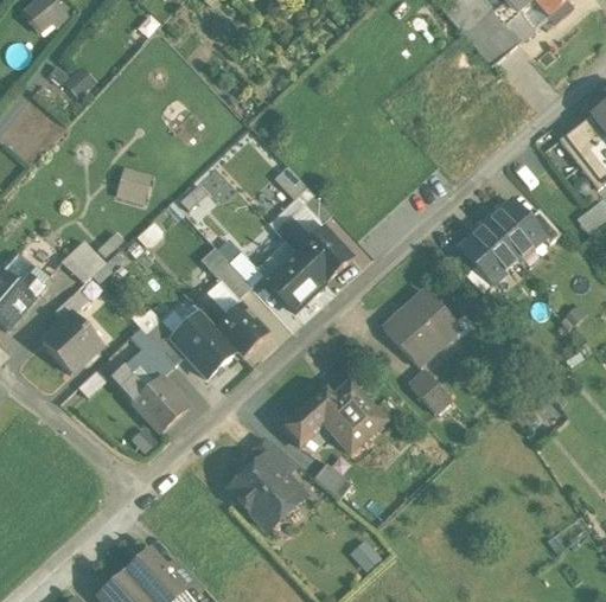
[(40,0),(27,11),(46,34),(53,27),(56,30),(69,19),(53,0),(40,0)]
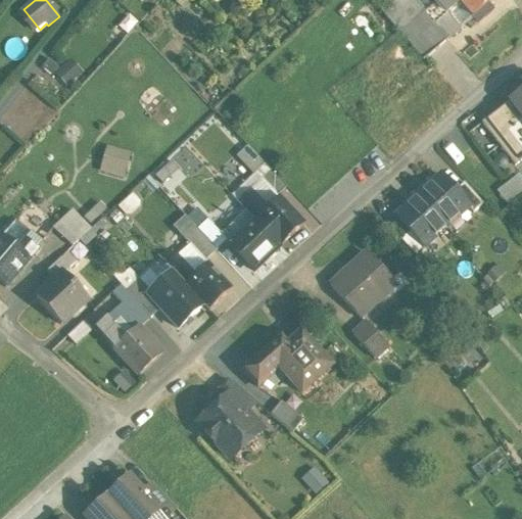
[(381,0),(379,2),(400,27),(424,7),(418,0),(381,0)]
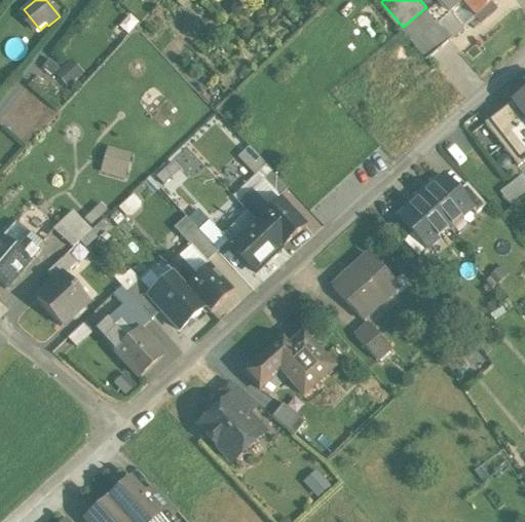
[(475,14),(462,0),(435,0),(426,7),(403,27),(427,56),(475,14)]
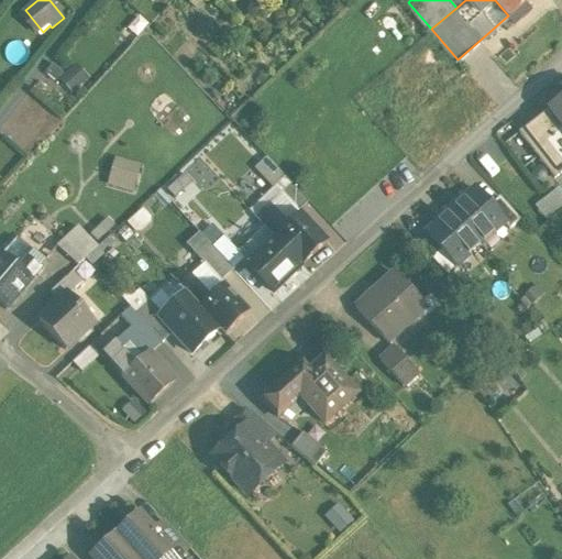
[(495,0),(508,15),(526,0),(495,0)]
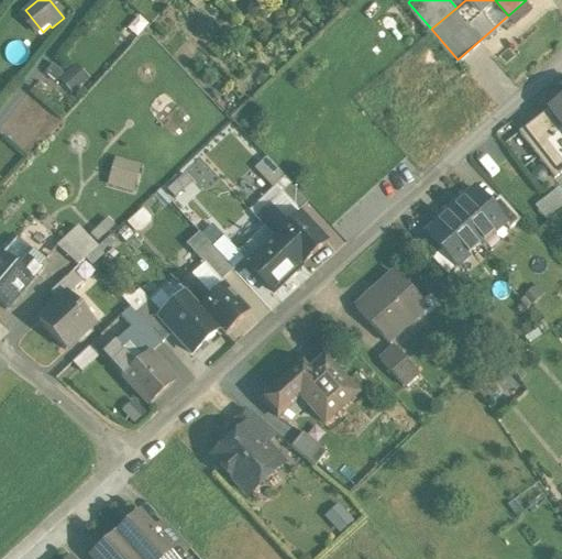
[(73,90),(91,73),(78,58),(59,76),(73,90)]
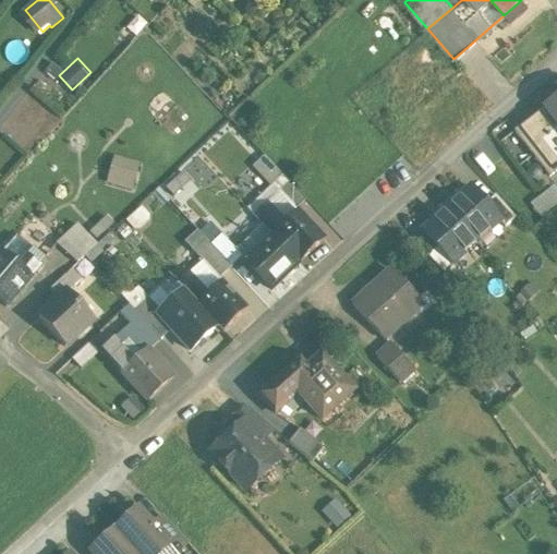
[(556,94),(544,104),(556,120),(556,94)]
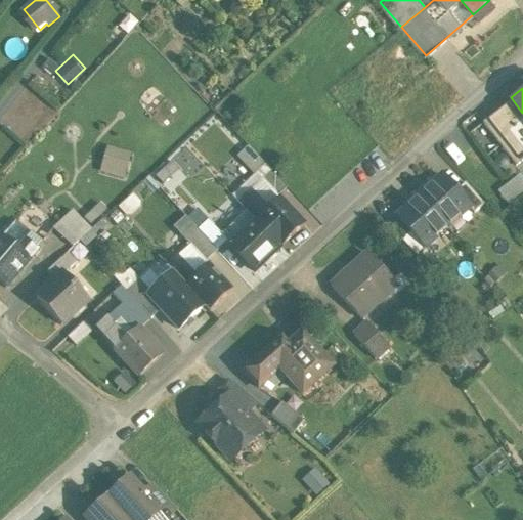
[(522,113),(511,97),(483,119),(517,162),(522,157),(522,113)]
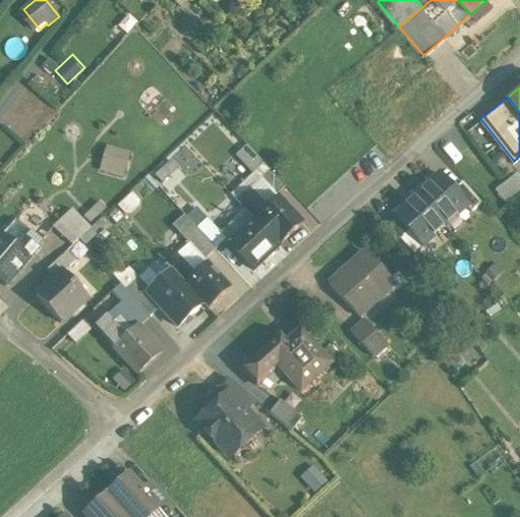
[(131,151),(106,144),(99,170),(124,177),(131,151)]
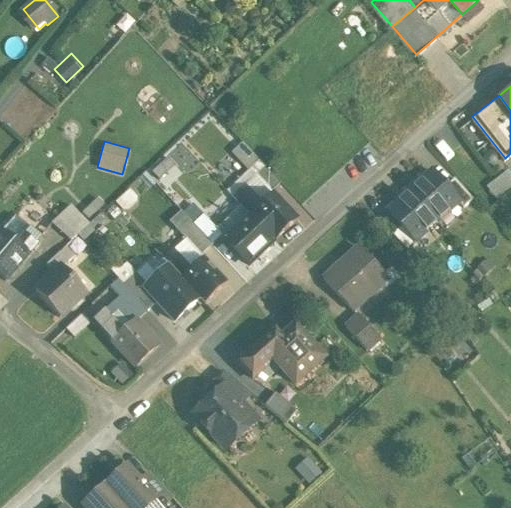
[(271,166),(256,150),(245,159),(260,175),(271,166)]
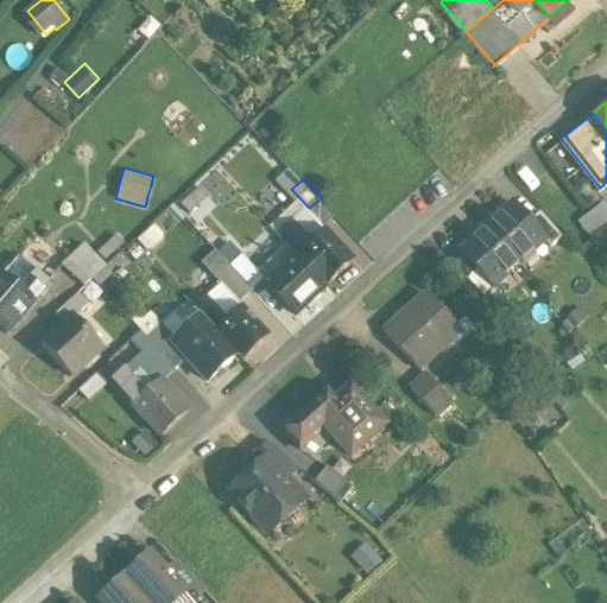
[(590,228),(606,217),(606,200),(582,214),(590,228)]
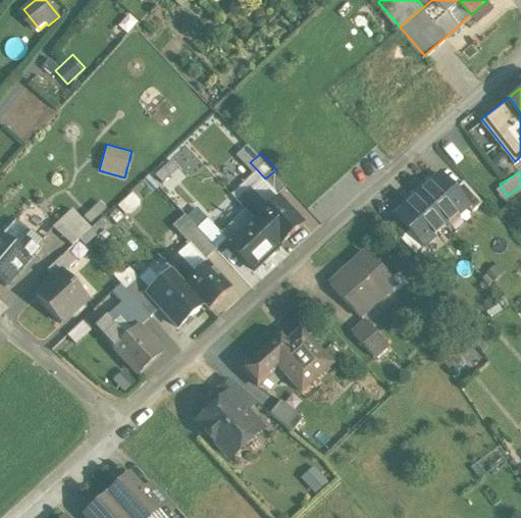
[(440,172),(418,193),(446,223),(467,204),(468,203),(454,188),(440,172)]
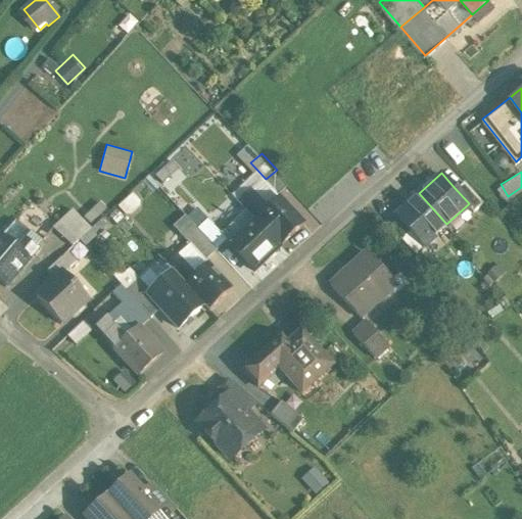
[(483,200),(464,179),(455,188),(469,203),(468,204),(473,209),(483,200)]
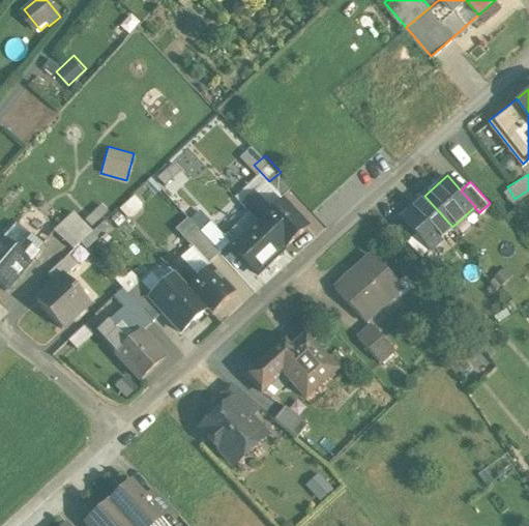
[(452,227),(424,196),(402,216),(416,231),(430,246),(431,246),(452,227)]
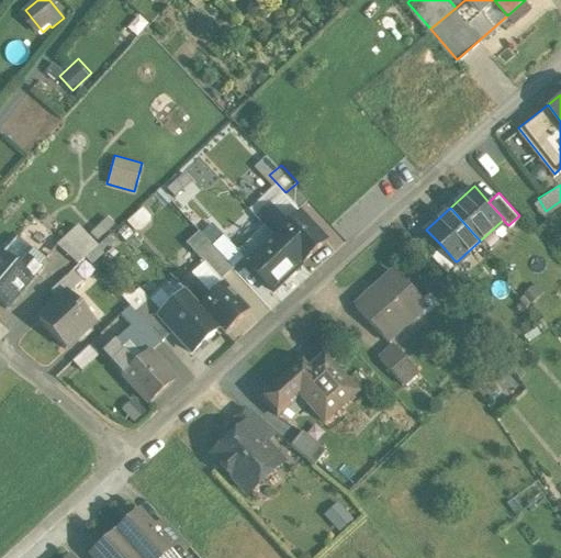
[(301,209),(276,233),(302,261),(326,238),(301,209)]
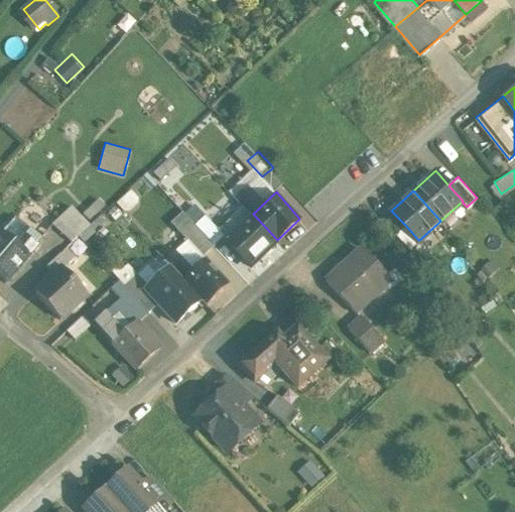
[(72,205),(51,223),(72,241),(90,224),(72,205)]
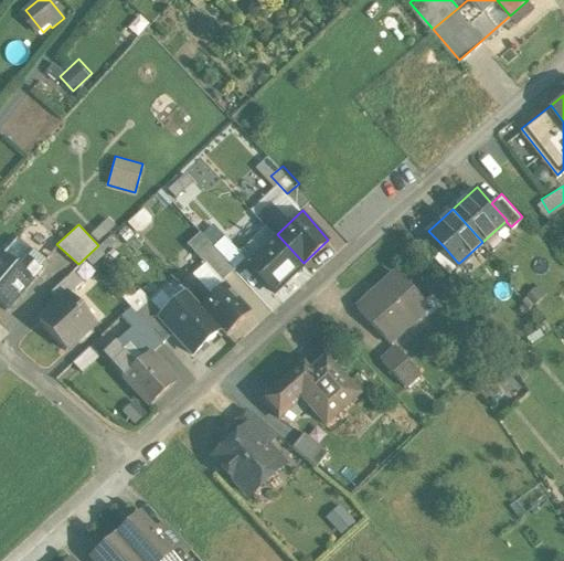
[(240,250),(225,234),(213,244),(219,250),(235,267),(244,258),(245,256),(240,250)]
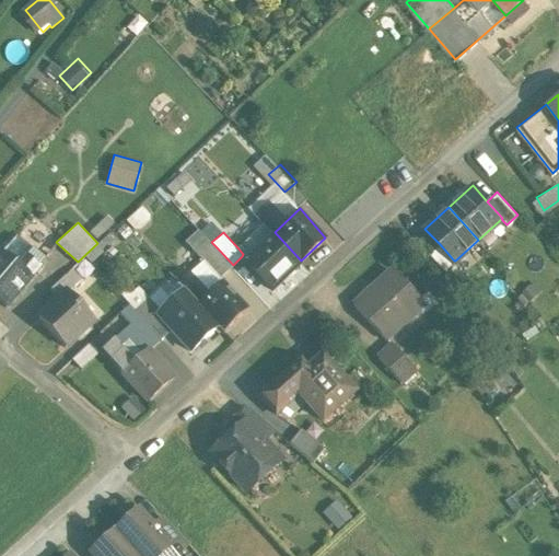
[(260,246),(246,259),(271,287),(301,261),(275,232),(260,246)]
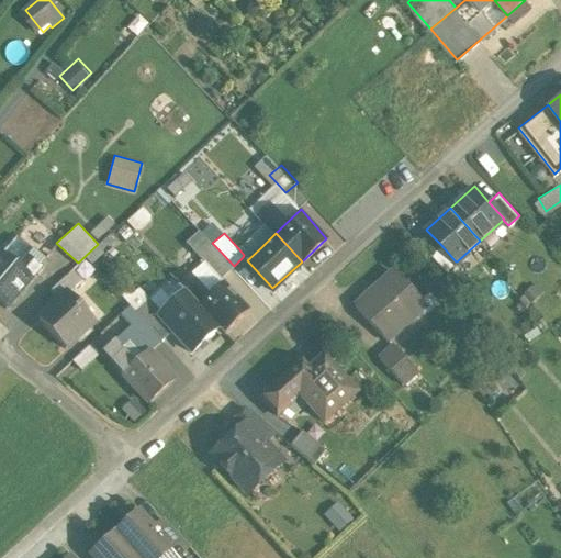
[(34,248),(18,234),(2,252),(19,266),(34,248)]
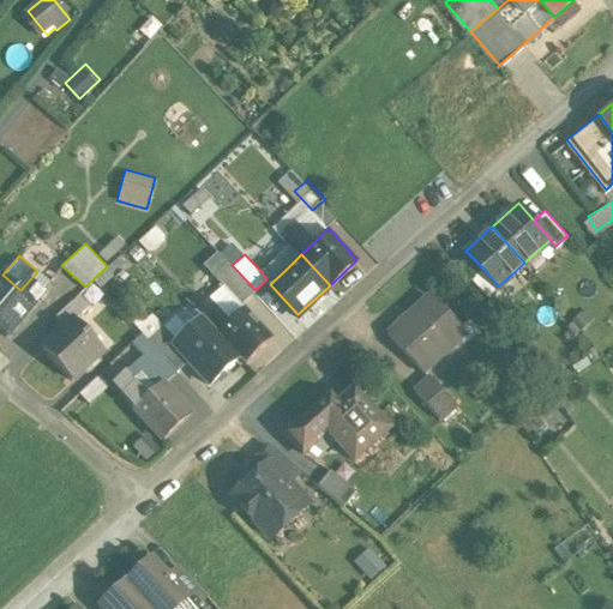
[(274,259),(260,271),(266,278),(265,281),(270,284),(286,270),(274,258),(274,259)]
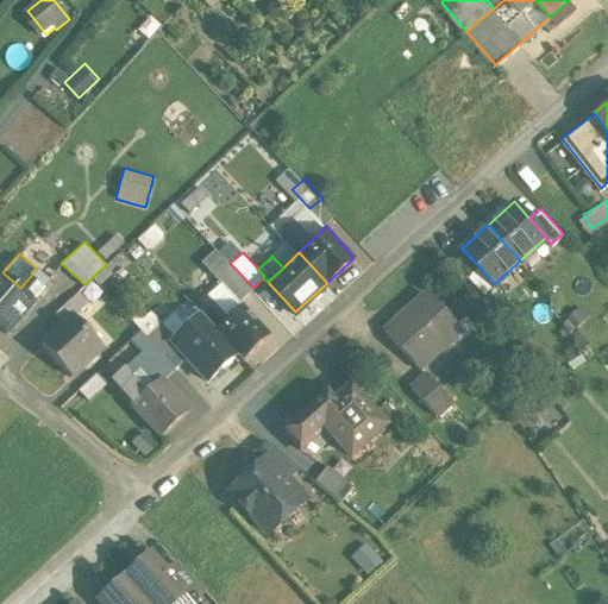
[(478,265),(468,276),(490,300),(501,289),(495,283),(494,283),(478,265)]
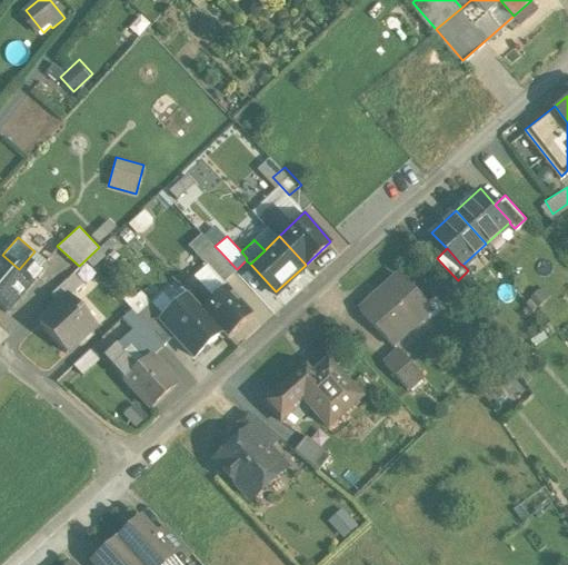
[(35,251),(19,269),(32,280),(48,261),(35,250),(35,251)]
